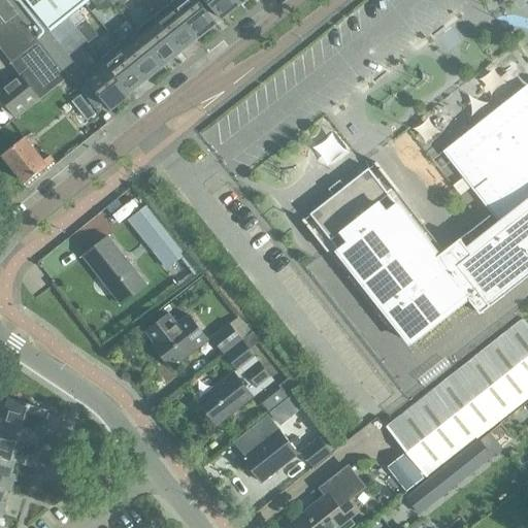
[(50,32),(25,0),(0,0),(0,46),(11,62),(10,63),(21,73),(40,98),(78,68),(50,32)]
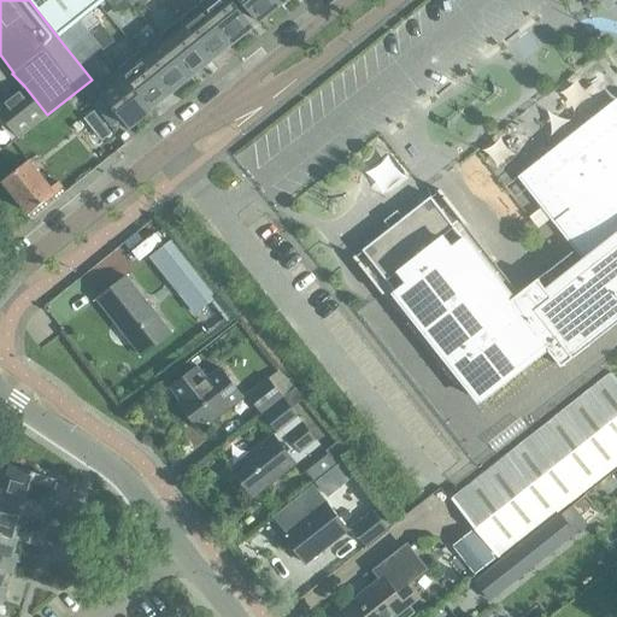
[(29,0),(58,37),(104,0),(29,0)]
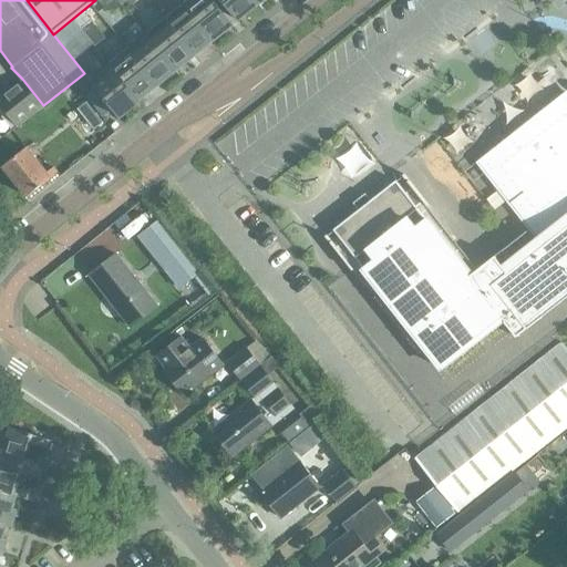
[(119,0),(113,0),(106,6),(112,13),(123,4),(119,0)]
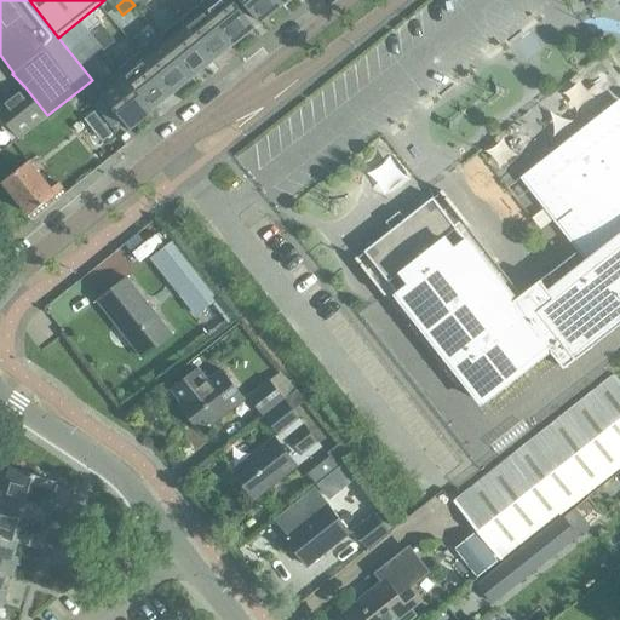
[(254,28),(231,0),(204,0),(200,4),(234,45),(254,28)]
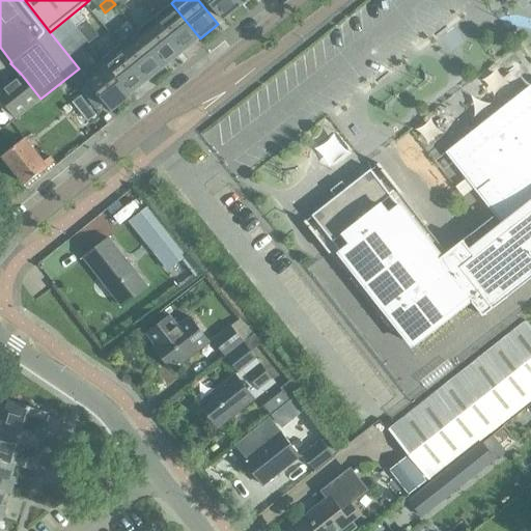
[(207,0),(223,20),(229,15),(242,5),(238,0),(207,0)]
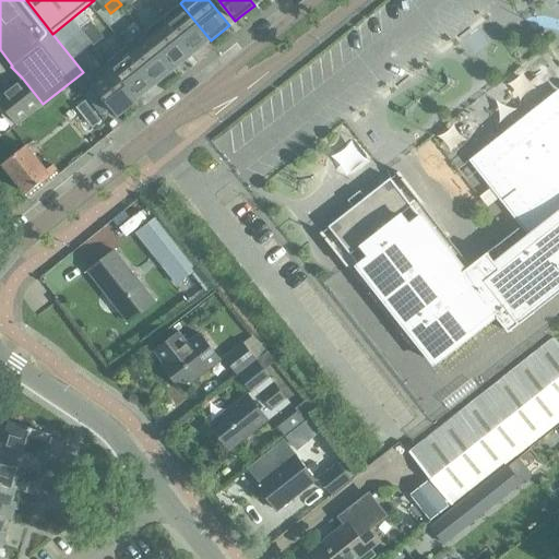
[(162,18),(192,56),(211,40),(180,3),(179,3),(185,11),(168,24),(163,18),(162,18)]
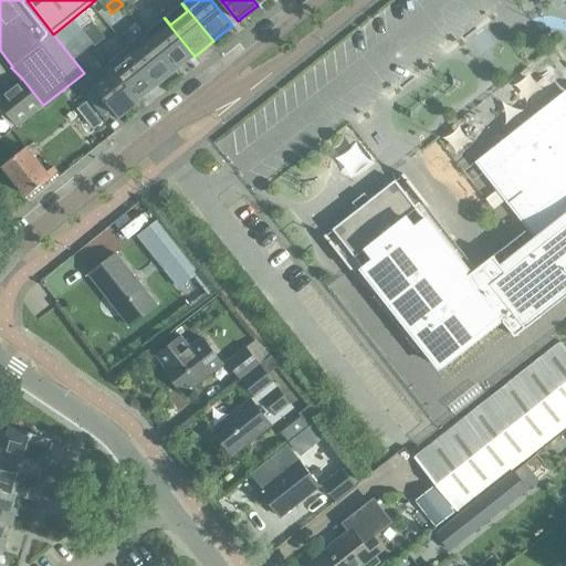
[(176,71),(195,56),(164,18),(146,33),(176,71)]
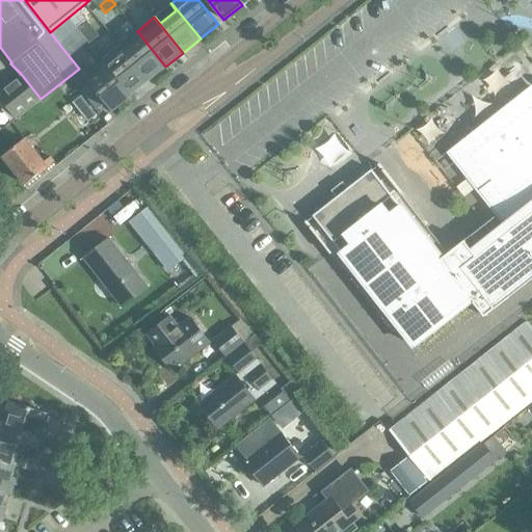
[(84,18),(76,25),(75,26),(80,32),(90,25),(84,18)]
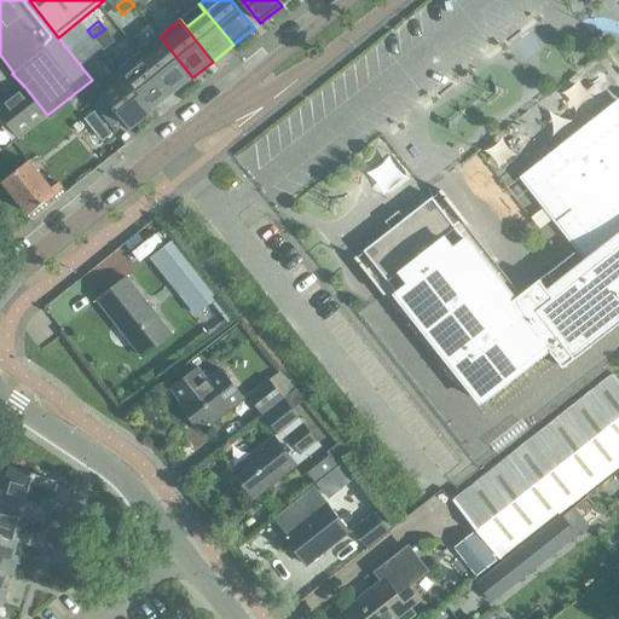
[(75,39),(82,47),(93,38),(87,30),(75,39)]
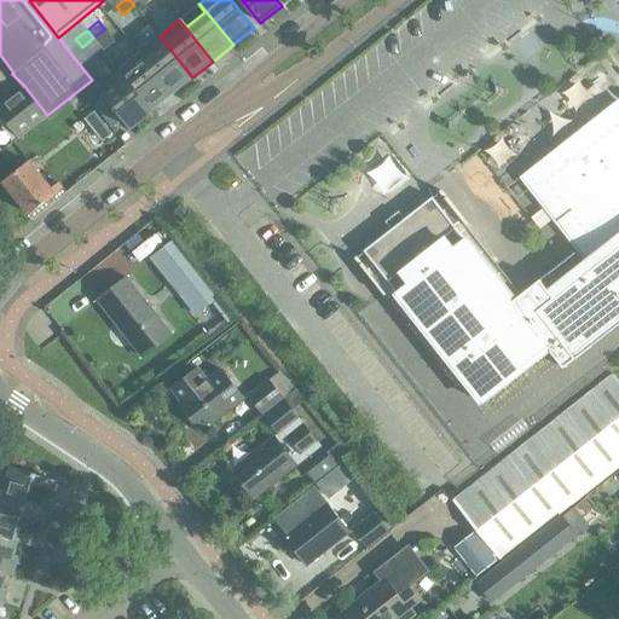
[(172,94),(178,90),(192,77),(160,36),(139,52),(172,94)]
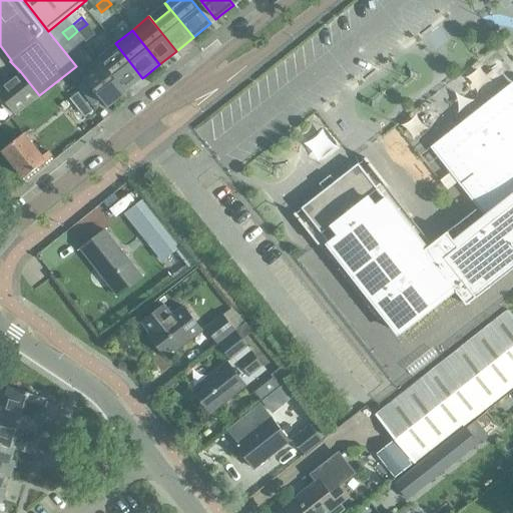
[(126,91),(142,78),(115,43),(98,57),(126,92),(127,92),(126,91)]
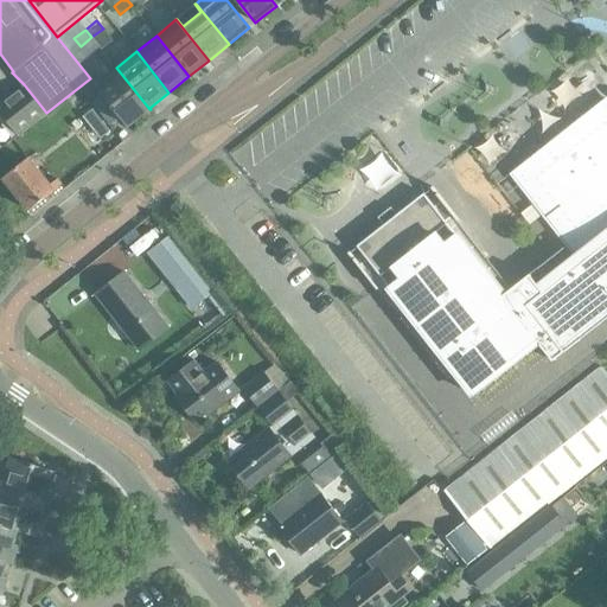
[(129,126),(149,109),(116,68),(95,84),(129,126)]
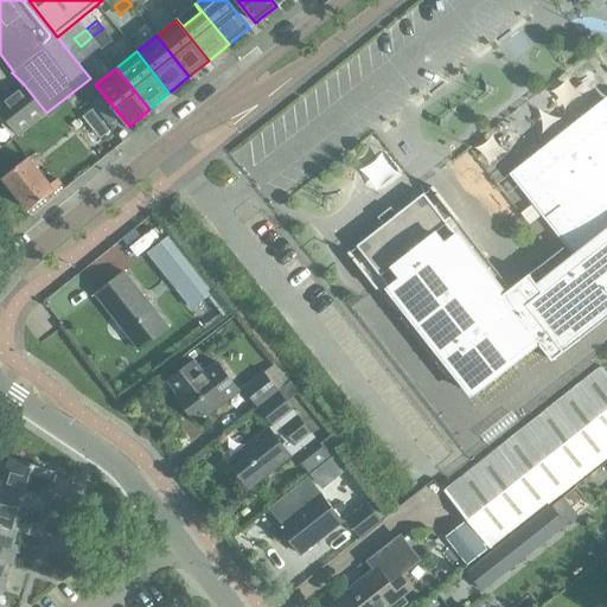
[(20,134),(46,113),(24,84),(0,104),(0,113),(2,112),(20,134)]
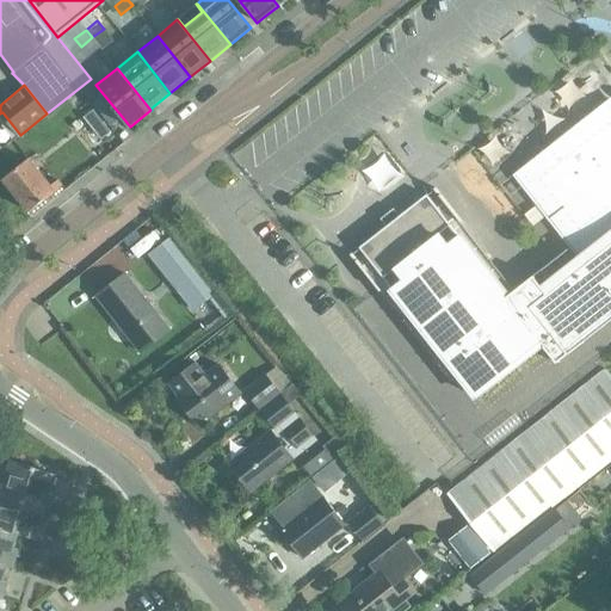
[(610,102),(609,99),(568,131),(573,137),(568,142),(562,147),(556,141),(516,173),(536,199),(534,201),(549,221),(551,220),(579,254),(574,259),(567,250),(506,297),(426,195),(359,248),(388,285),(477,399),(543,347),(556,364),(610,320),(610,102)]
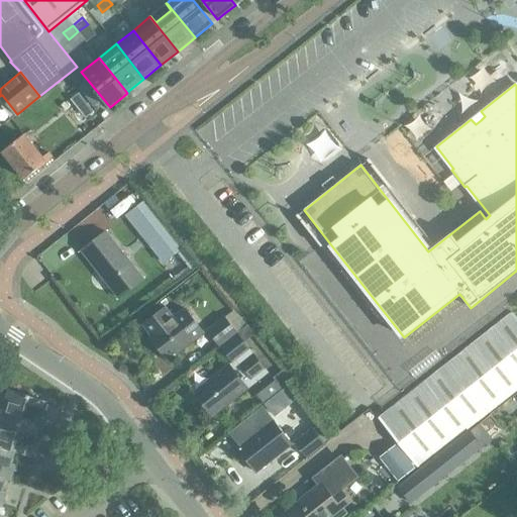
[(79,93),(71,99),(79,108),(86,102),(79,93)]
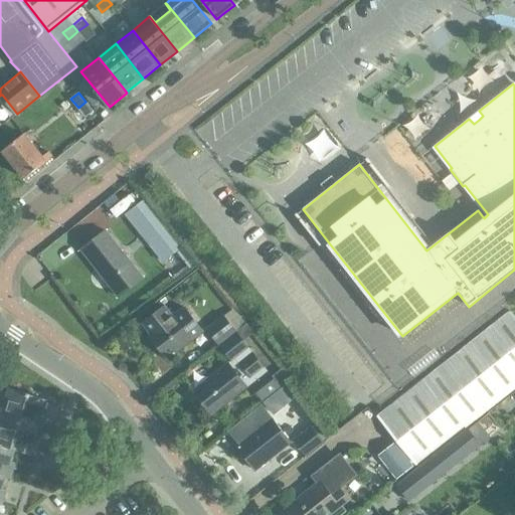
[(61,167),(59,165),(48,151),(42,156),(24,133),(1,151),(24,179),(38,168),(47,179),(61,167)]
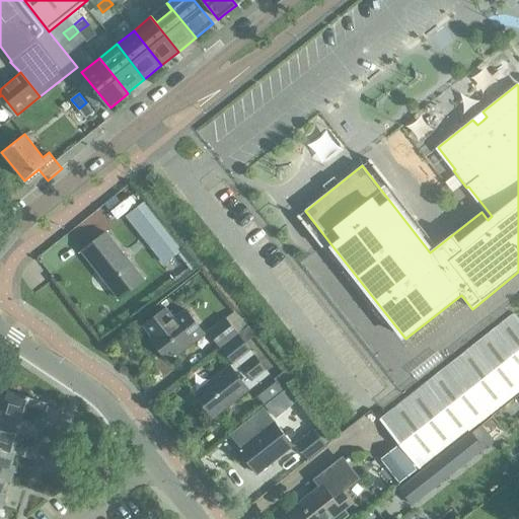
[(125,216),(163,265),(182,250),(143,202),(125,216)]
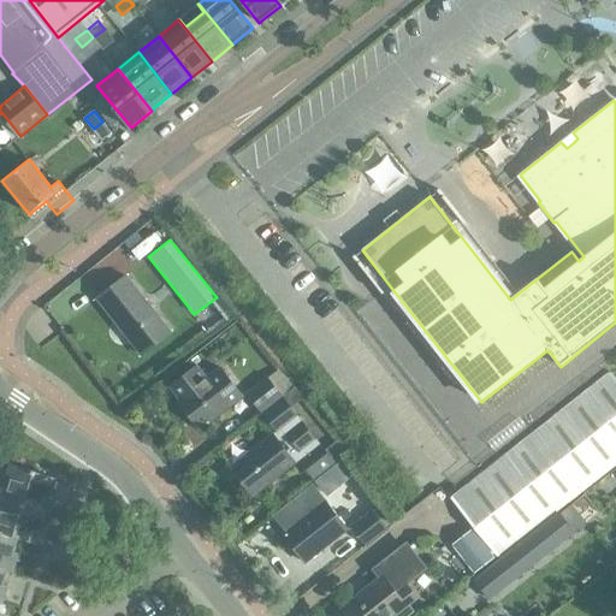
[(171,331),(126,276),(96,298),(141,355),(171,331)]
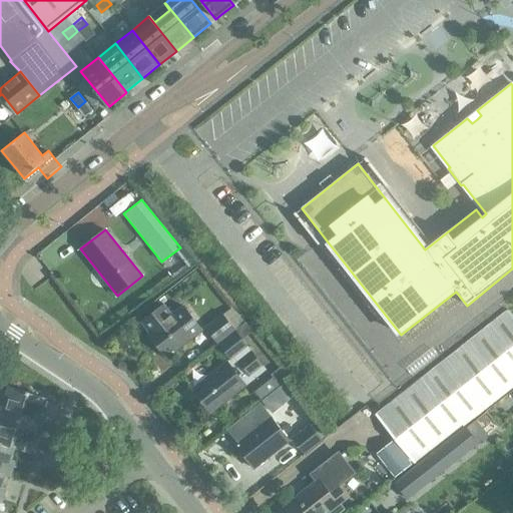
[(171,314),(164,305),(141,323),(150,334),(148,335),(166,358),(202,330),(183,305),(171,314)]
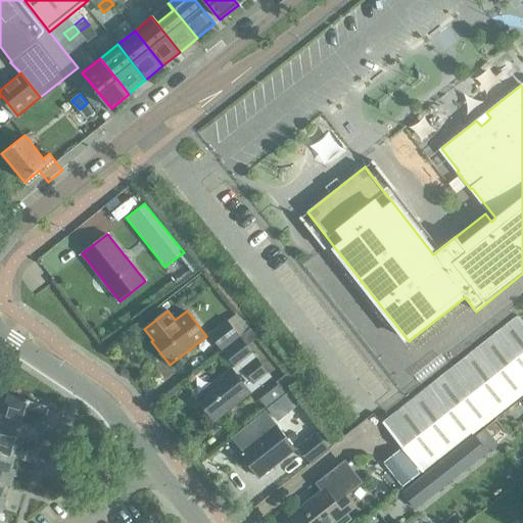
[(423,473),(522,394),(522,322),(518,316),(382,422),(423,473)]
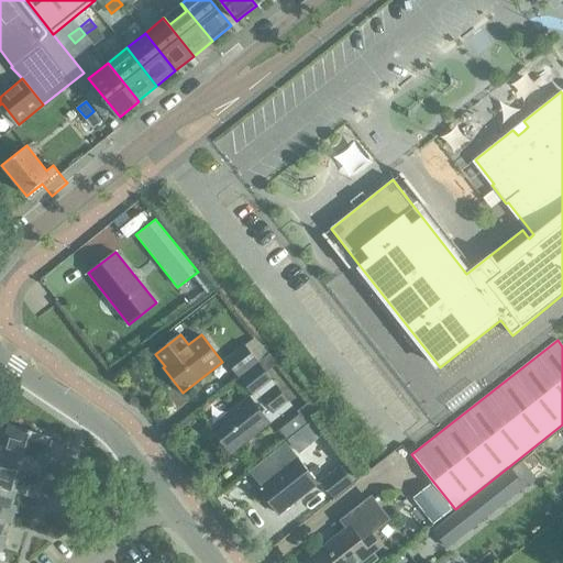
[(224,359),(238,377),(258,362),(244,343),(224,359)]
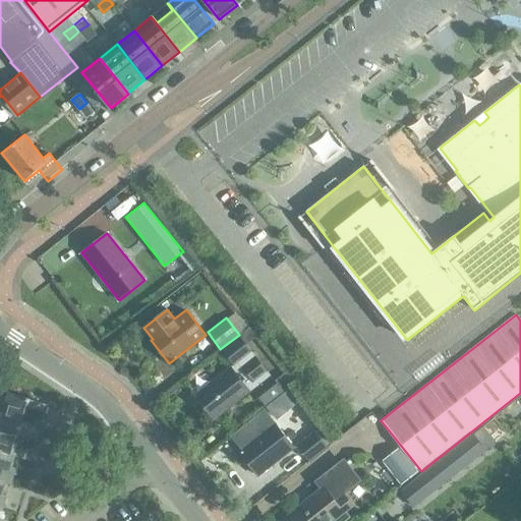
[(213,419),(250,391),(252,390),(265,406),(284,392),(283,392),(275,381),(239,336),(221,350),(233,365),(194,395),(213,419)]
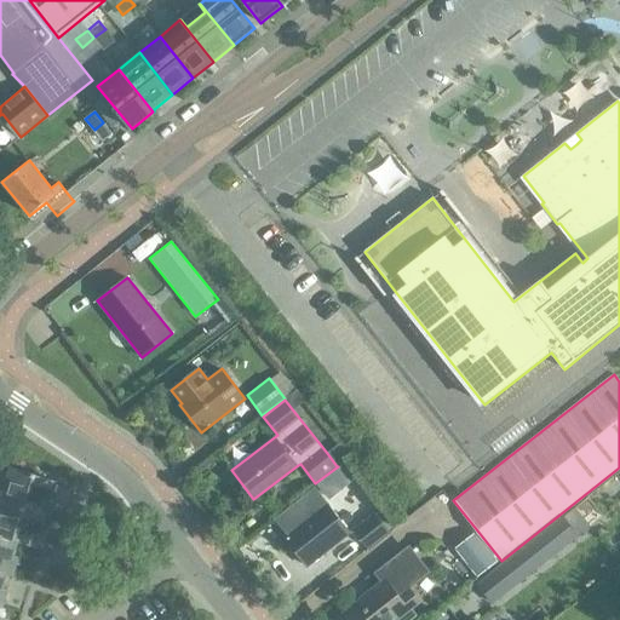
[(339,445),(327,453),(337,466),(349,457),(339,445)]
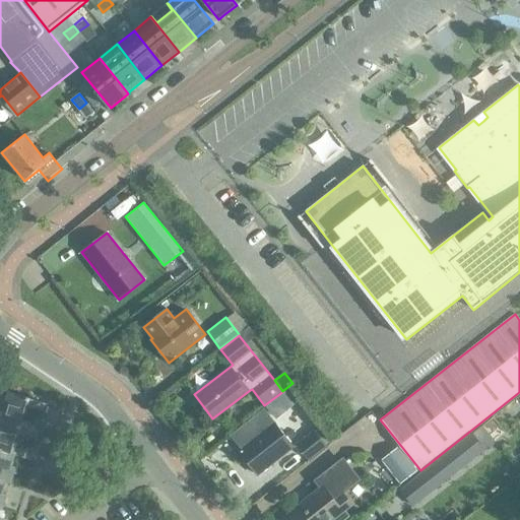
[(0,413),(0,420),(38,433),(42,434),(47,417),(43,416),(47,404),(7,391),(0,413)]
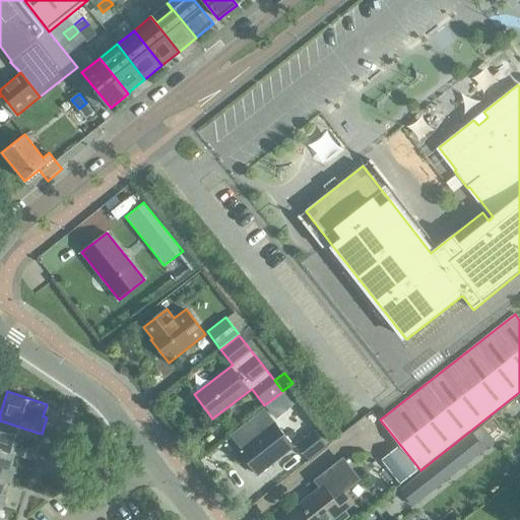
[(414,506),(508,433),(495,415),(400,489),(414,506)]
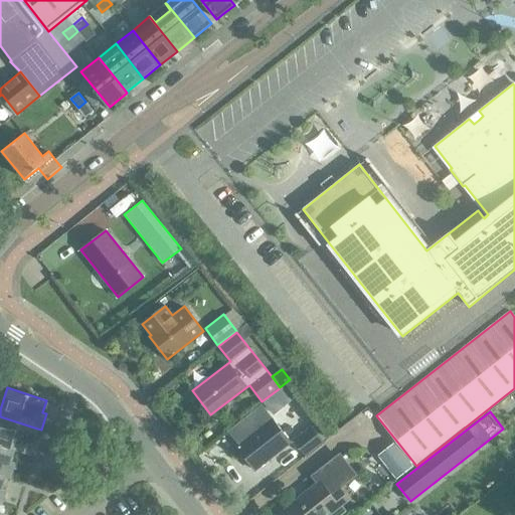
[(0,446),(13,451),(33,457),(38,441),(34,439),(37,428),(0,416),(0,446)]
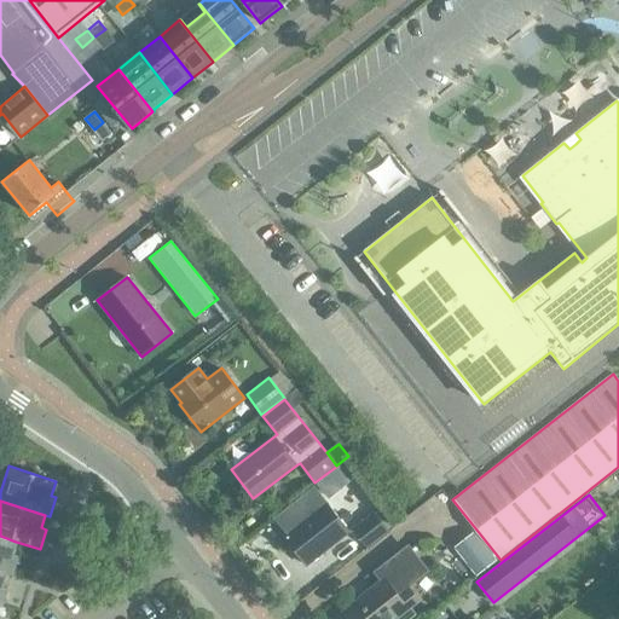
[(350,531),(328,502),(283,537),(306,566),(350,531)]
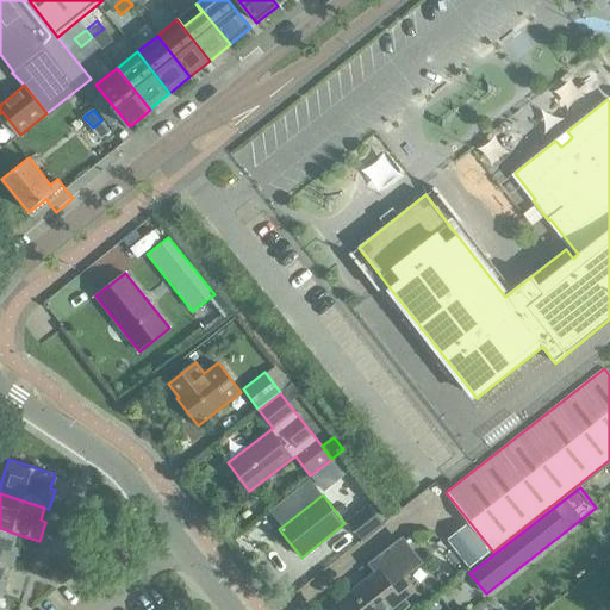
[(362,542),(385,524),(368,504),(346,521),(362,542)]
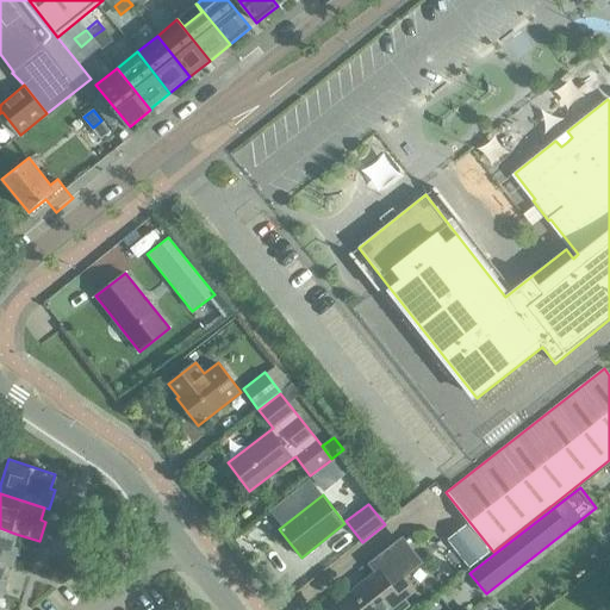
[(467,565),(487,548),(468,524),(449,540),(467,565)]
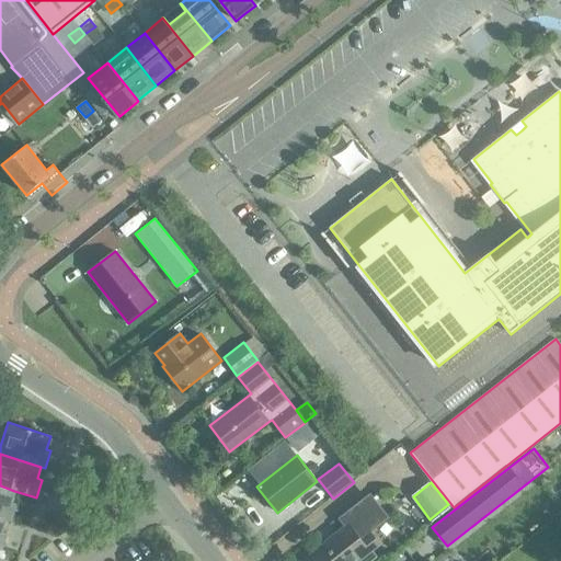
[(0,517),(6,519),(10,522),(15,504),(11,502),(14,491),(0,485),(0,517)]
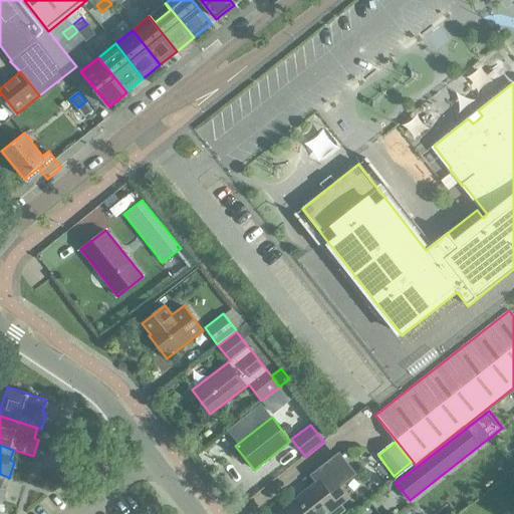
[(285,509),(288,513),(338,513),(343,510),(339,505),(347,499),(336,485),(352,473),(339,456),(313,475),(319,483),(285,509)]
